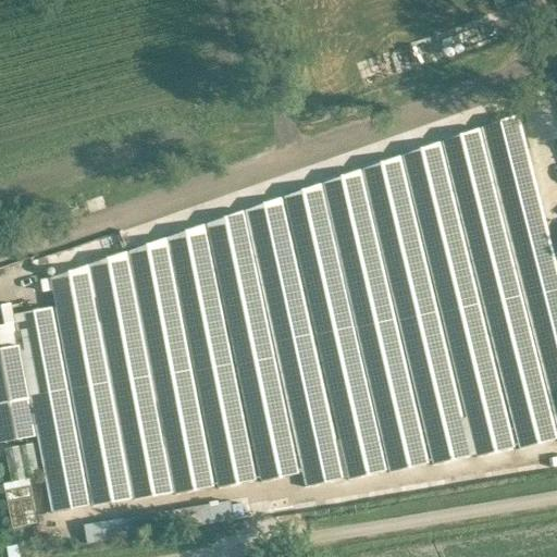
[(11,292),(10,307),(48,307),(48,293),(11,292)]
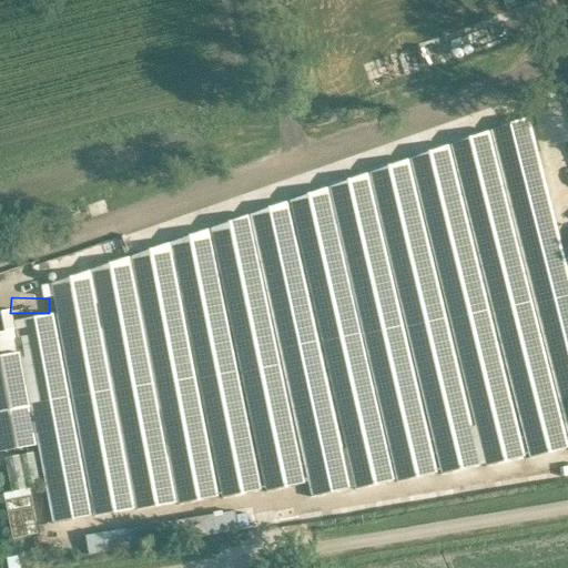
[(0,333),(0,452),(34,445),(13,331),(0,333)]
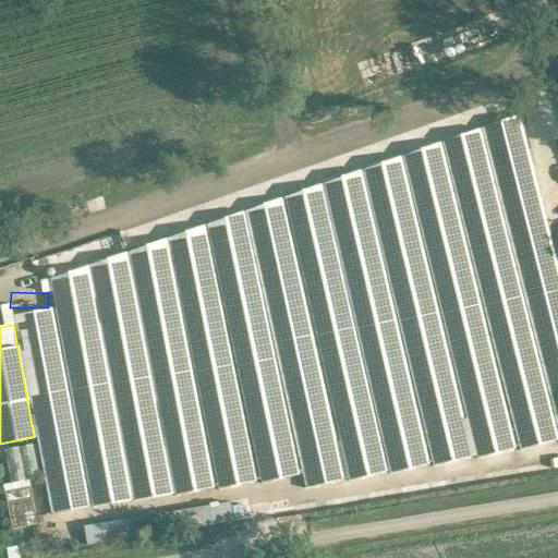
[(4,492),(12,530),(36,525),(29,487),(4,492)]
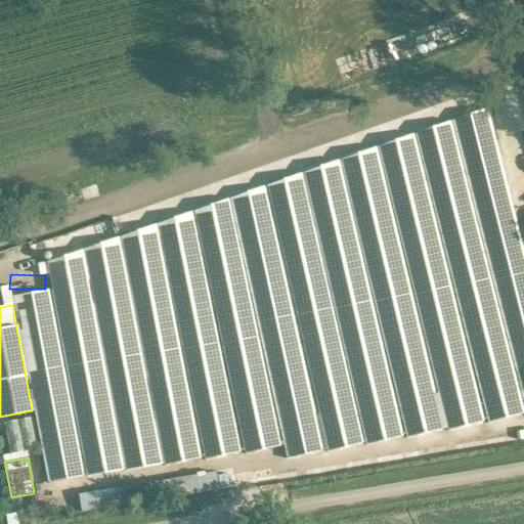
[(215,471),(78,495),(81,513),(86,512),(218,488),(215,471)]
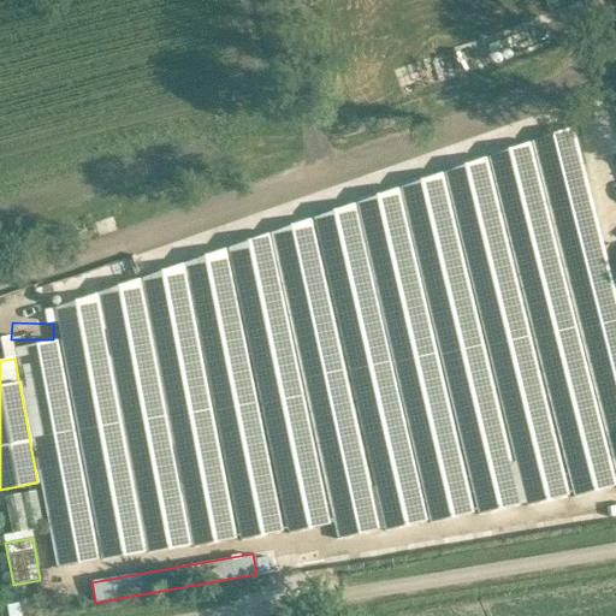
[(19,615),(17,603),(6,604),(7,615),(19,615)]
